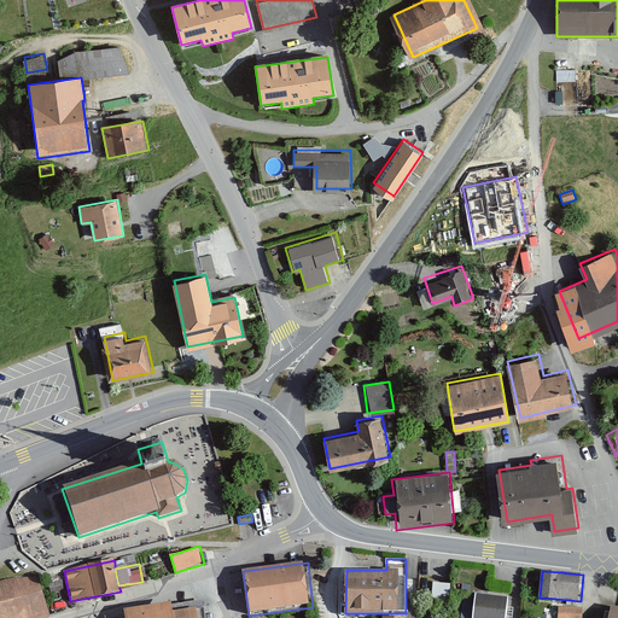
[(52,617),(41,572),(0,581),(0,617),(52,617)]
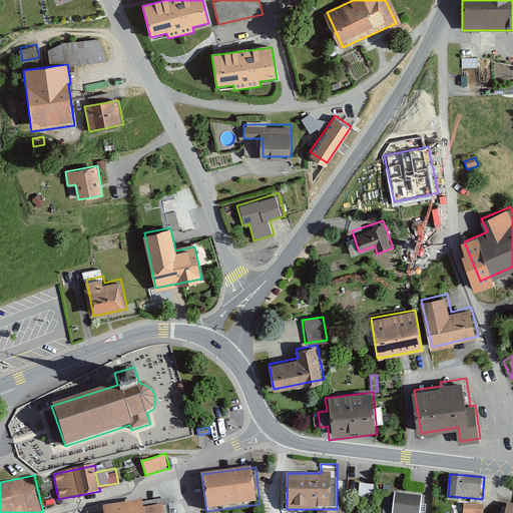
[(375,483),(359,483),(358,497),(374,497),(375,483)]
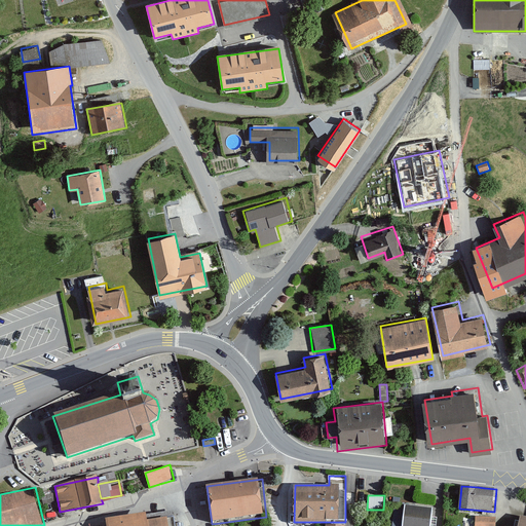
[(433,508),(405,504),(402,525),(430,525),(431,525),(433,508)]
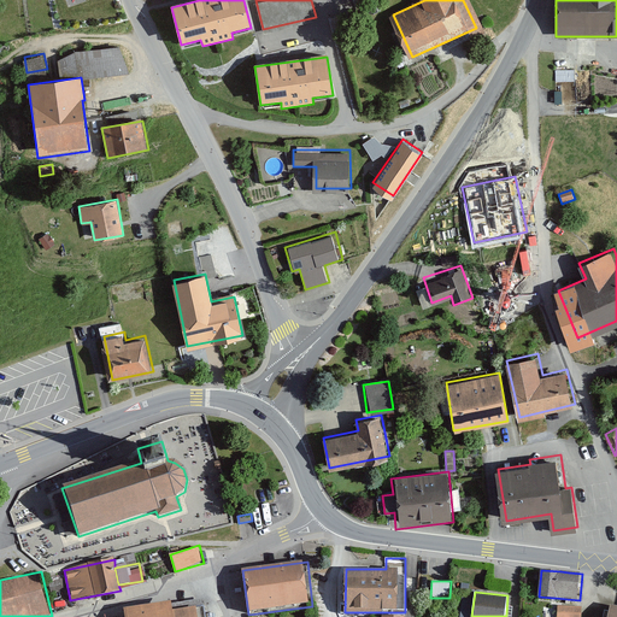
[(172,600),(124,607),(125,616),(204,616),(203,610),(175,615),(172,600)]
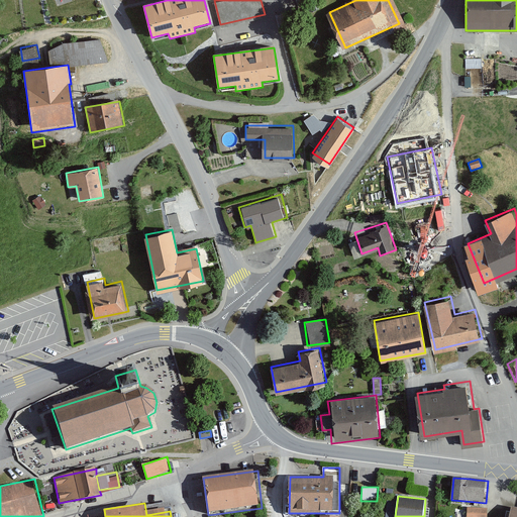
[(487,516),(488,509),(467,507),(466,516),(487,516)]
